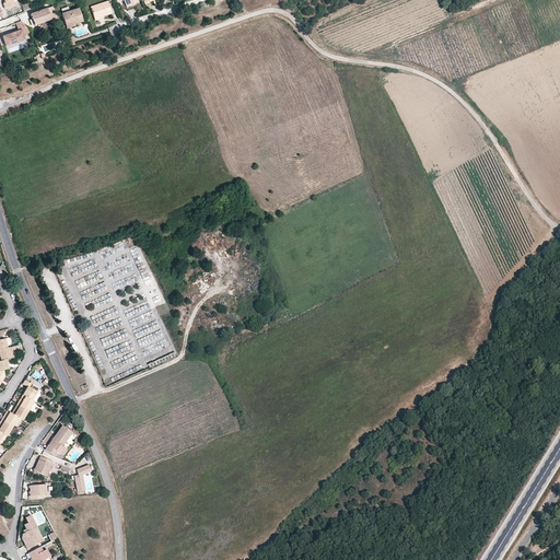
[(112,14),(108,1),(91,8),(95,21),(98,20),(98,19),(104,16),(112,14)]
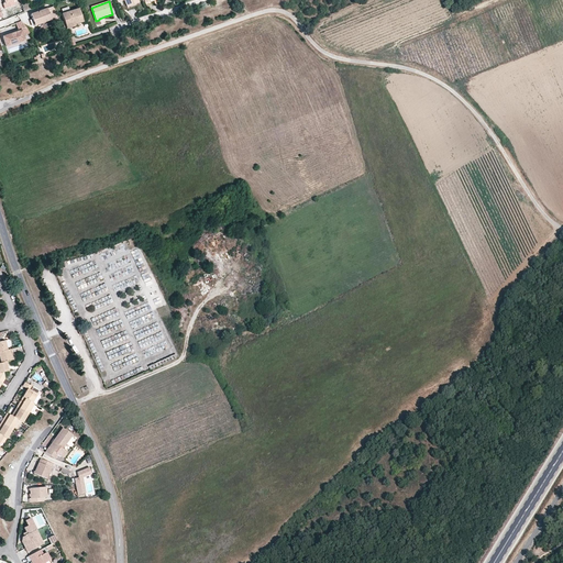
[(53,7),(47,9),(52,21),(57,19),(53,7)]
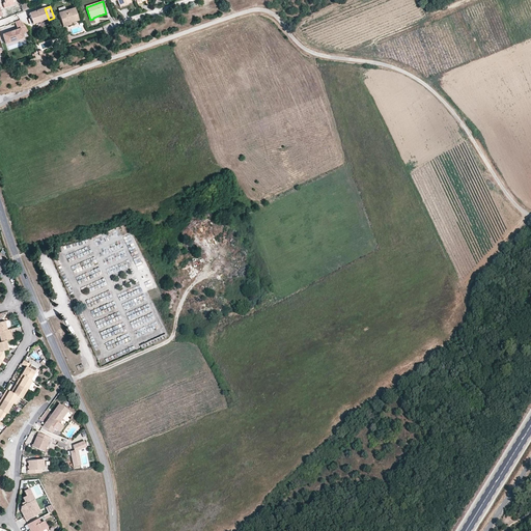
[(49,20),(45,8),(29,14),(32,25),(49,20)]
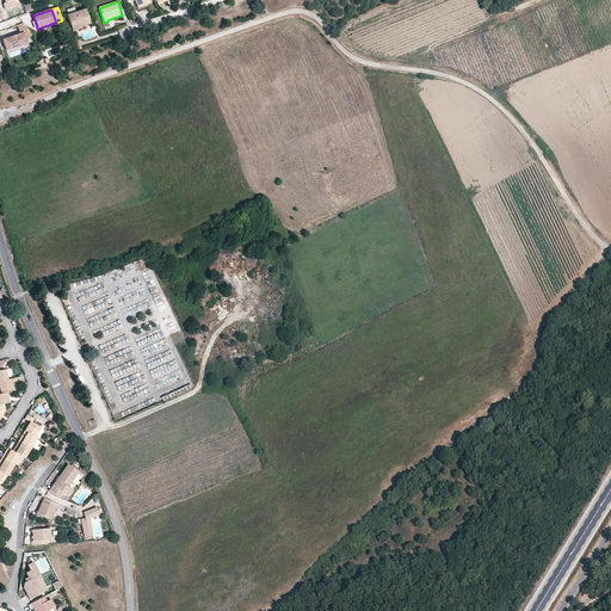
[(80,29),(80,28),(90,24),(86,10),(67,16),(72,32),(80,29)]
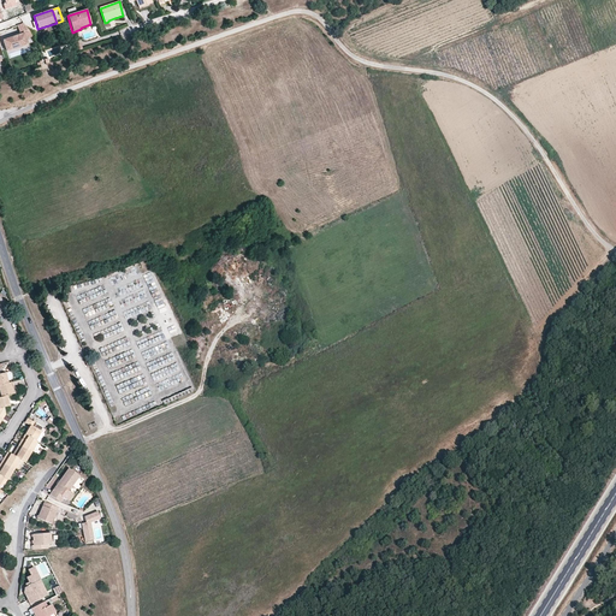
[(33,36),(29,31),(21,35),(3,41),(6,52),(28,45),(25,39),(33,36)]
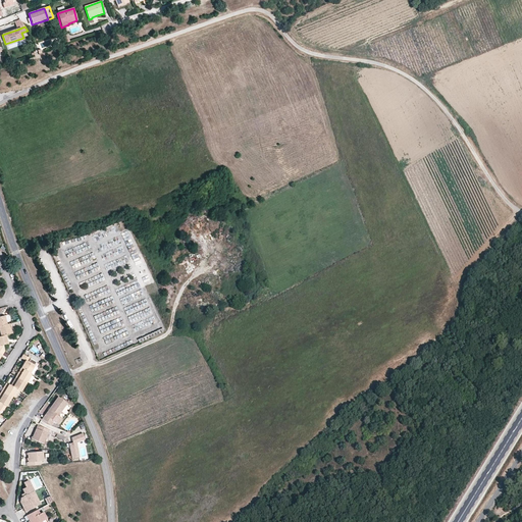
[(10,334),(9,328),(11,328),(10,323),(7,324),(0,325),(0,333),(1,336),(5,335),(10,334)]
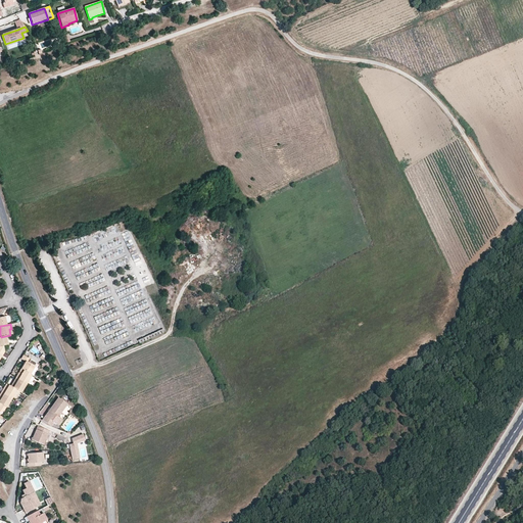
[(35,367),(28,363),(30,359),(24,355),(21,359),(26,362),(21,369),(24,370),(30,374),(35,367)]
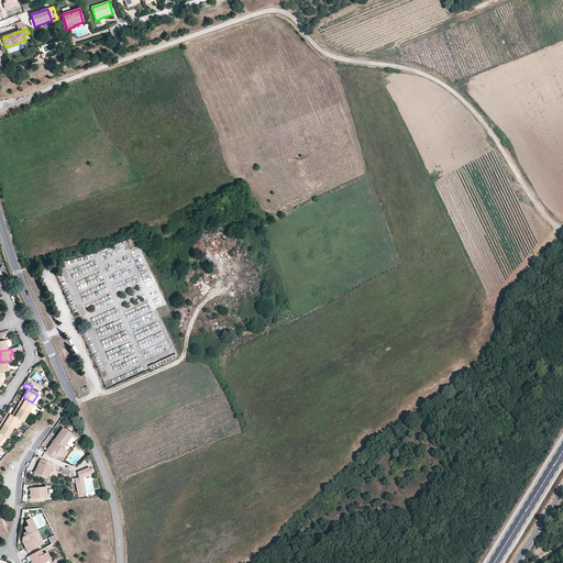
[(29,414),(34,404),(32,403),(25,398),(22,405),(20,403),(18,407),(29,414)]
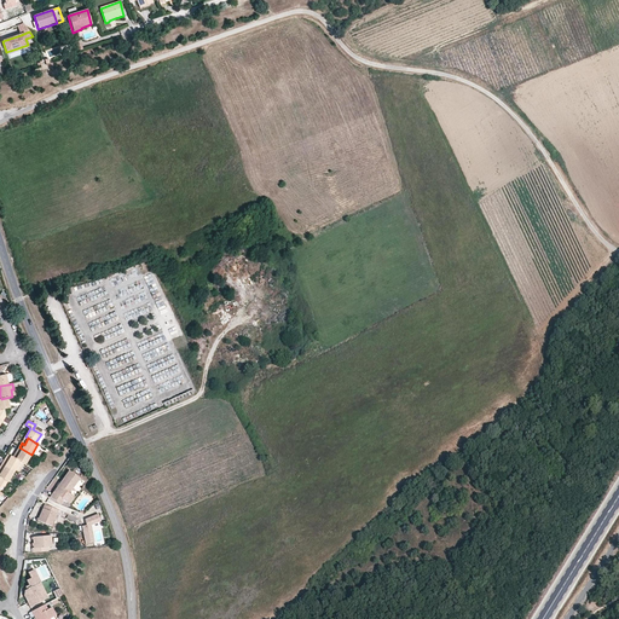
[(25,464),(32,455),(19,447),(17,451),(19,452),(16,460),(19,462),(24,464),(25,464)]
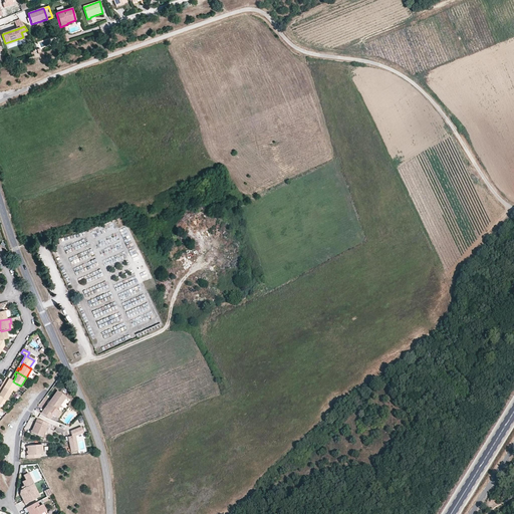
[(13,381),(10,379),(8,378),(5,383),(3,381),(1,386),(11,392),(12,391),(16,383),(13,381)]
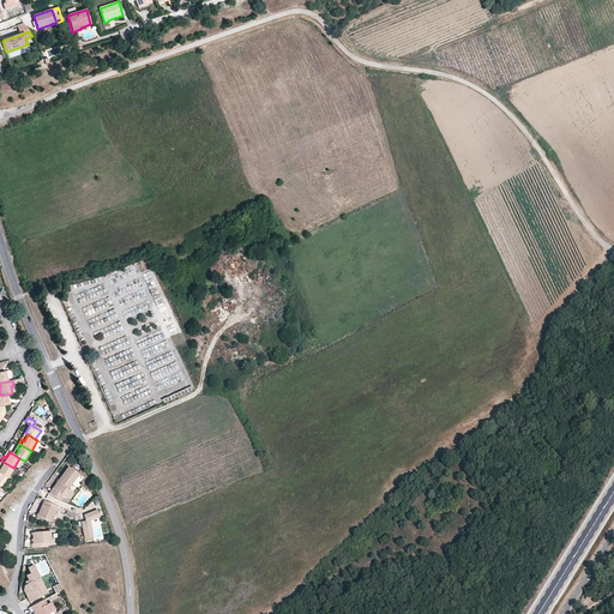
[(8,477),(12,471),(13,468),(1,461),(0,462),(0,465),(1,467),(0,469),(0,474),(4,476),(7,479),(8,477)]
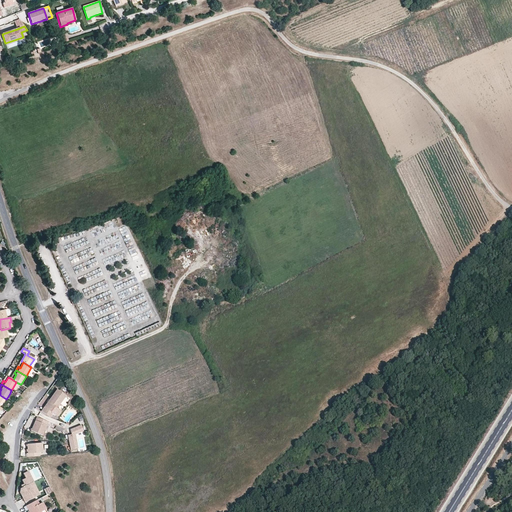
[(57,408),(66,395),(57,389),(41,411),(50,417),(53,413),(57,416),(61,411),(57,408)]
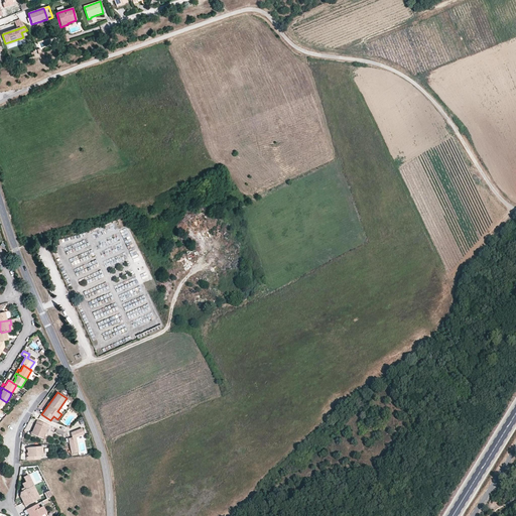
[(42,438),(48,425),(37,420),(31,434),(42,438)]
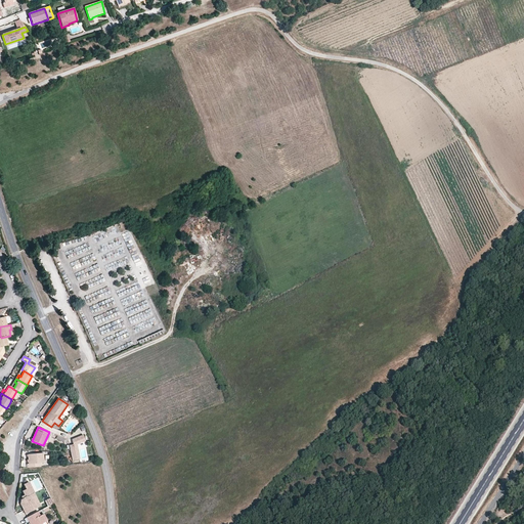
[(68,440),(57,435),(56,439),(69,444),(68,440)]
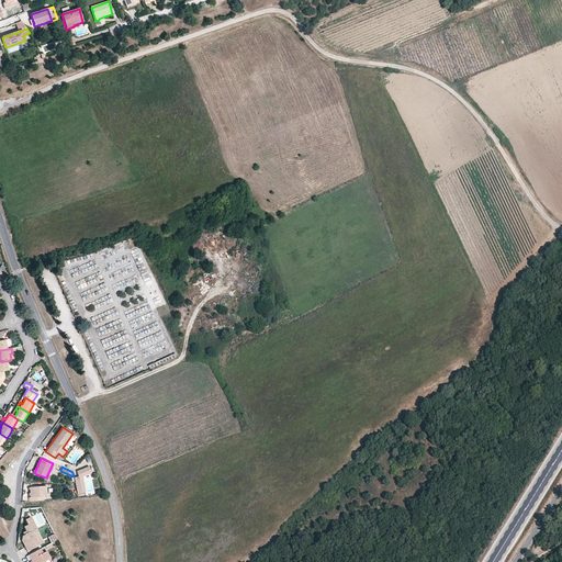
[(86,492),(82,476),(91,473),(89,467),(77,471),(78,476),(74,478),(77,494),(86,492)]
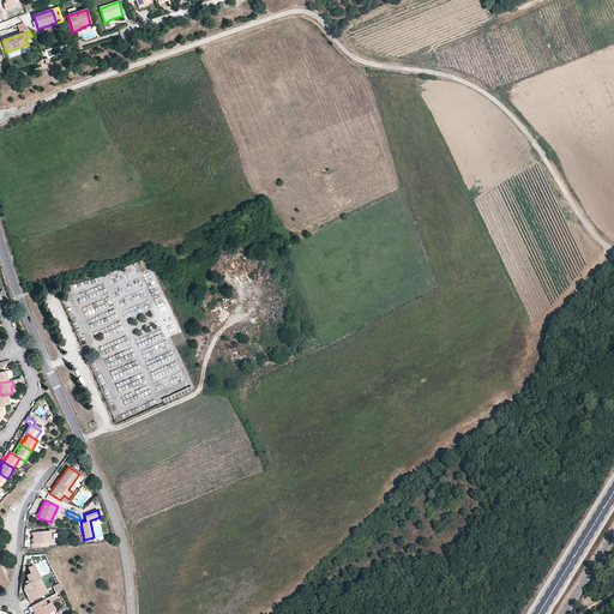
[(48,547),(47,542),(52,542),(50,531),(32,533),(34,543),(31,543),(32,548),(48,547)]
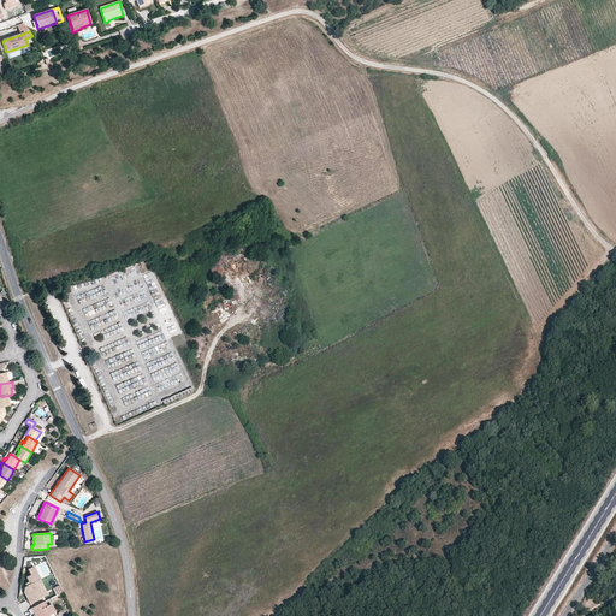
[(47,596),(40,580),(34,567),(28,569),(30,575),(27,578),(29,582),(25,584),(27,586),(24,587),(24,592),(30,604),(47,596)]
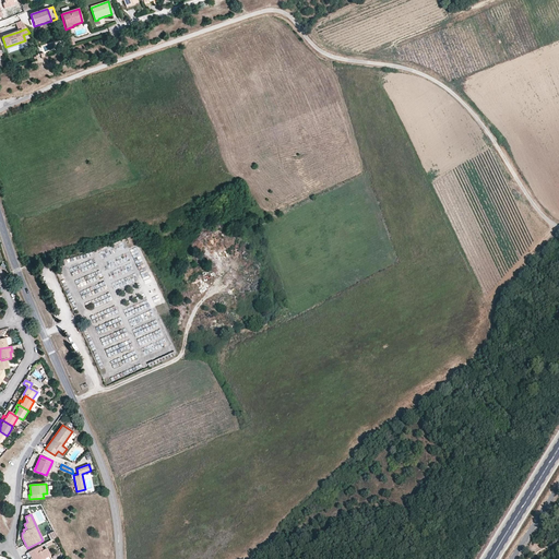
[(57,537),(54,531),(48,534),(51,540),(52,539),(57,537)]
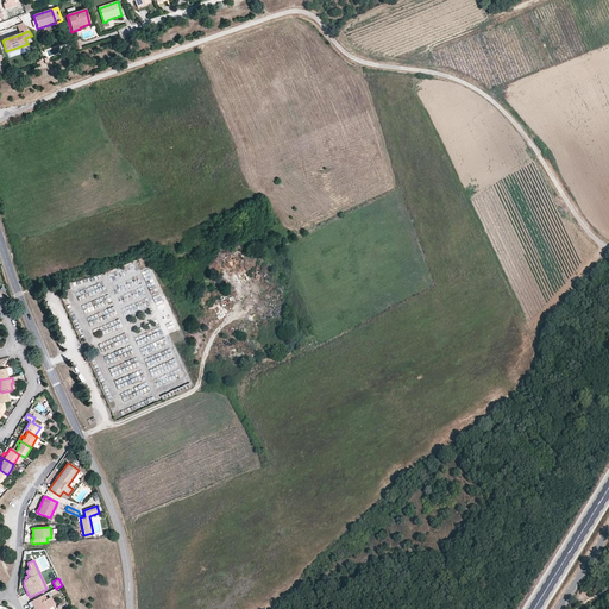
[(55,606),(50,597),(46,600),(44,595),(31,602),(35,608),(48,608),(49,608),(55,606)]
